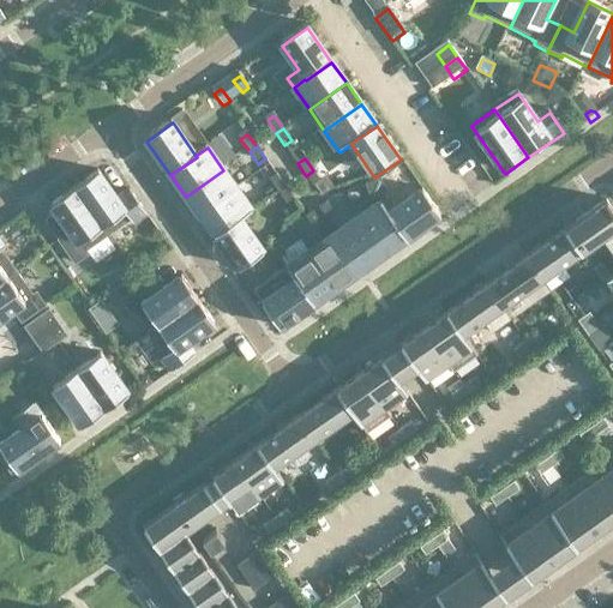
[(238,191),(223,170),(186,197),(200,217),(238,191)]
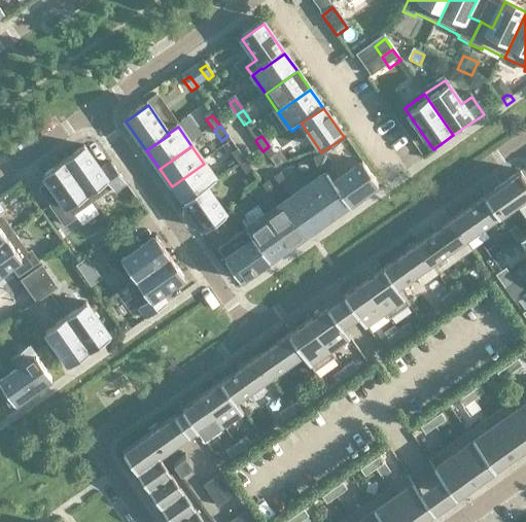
[(276,158),(269,146),(263,151),(270,162),(276,158)]
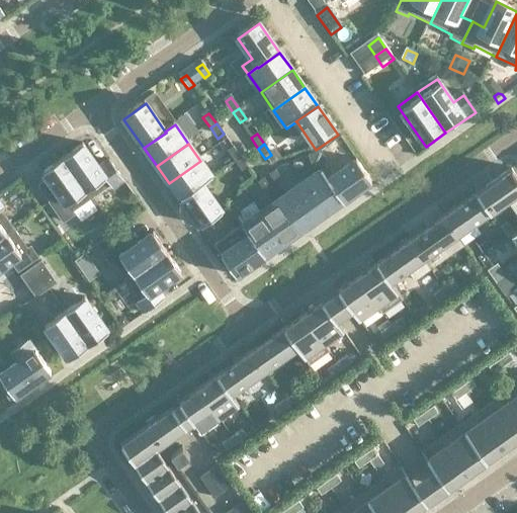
[(84,147),(64,161),(92,201),(111,188),(113,191),(124,183),(110,163),(100,171),(84,147)]
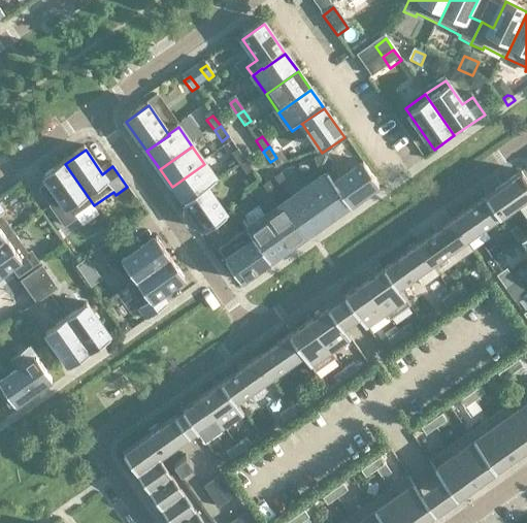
[(246,163),(239,153),(233,157),(240,167),(246,163)]
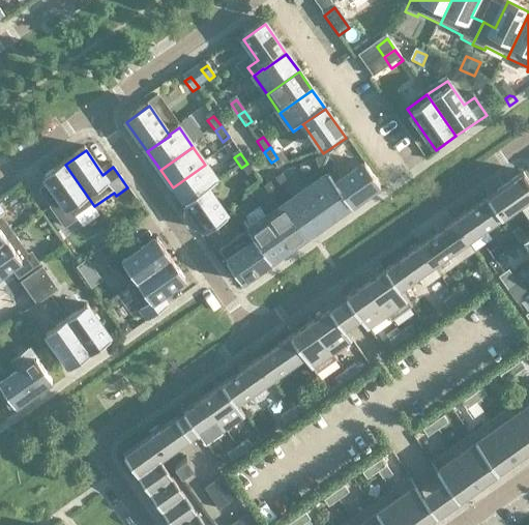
[(335,171),(330,157),(323,159),(328,173),(335,171)]
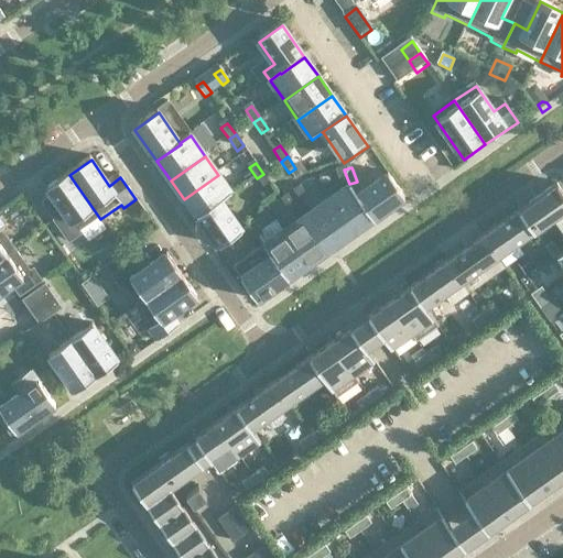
[(349,184),(344,170),(337,173),(343,187),(349,184)]
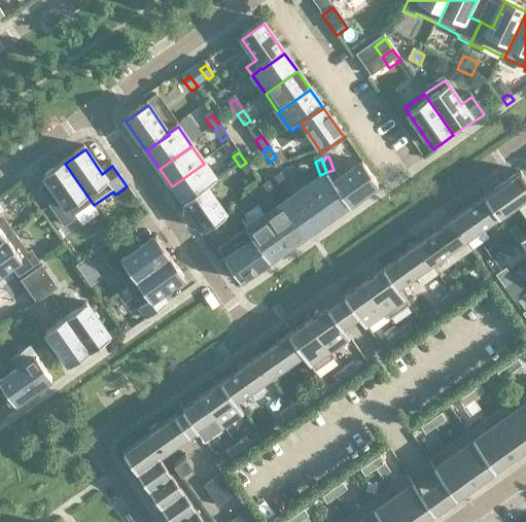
[(253,173),(246,163),(240,167),(247,178),(253,173)]
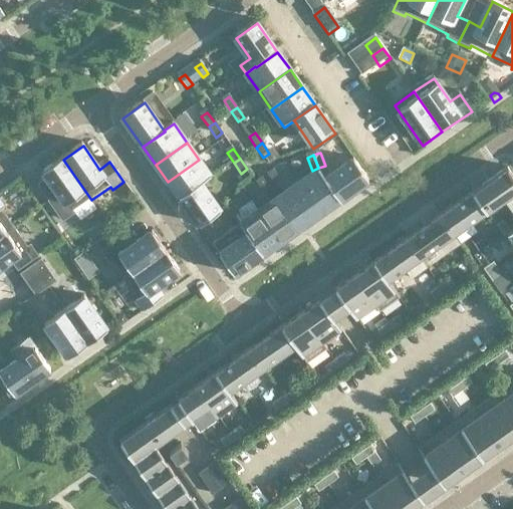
[(91,200),(63,160),(44,174),(60,197),(50,204),(64,224),(74,216),(72,214),(91,200)]
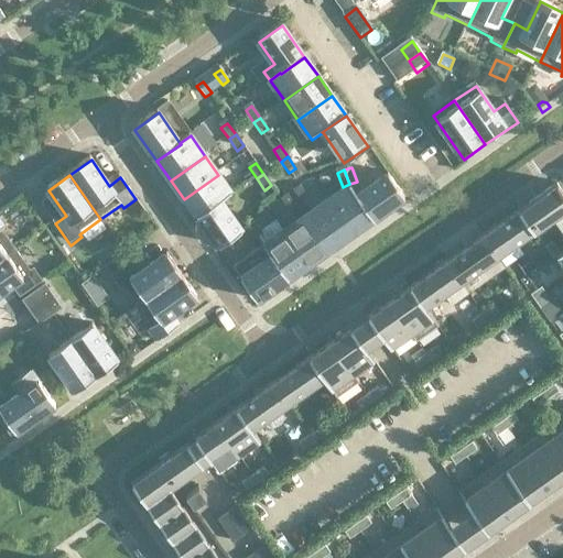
[(233,196),(218,175),(184,199),(198,219),(222,203),(233,196)]
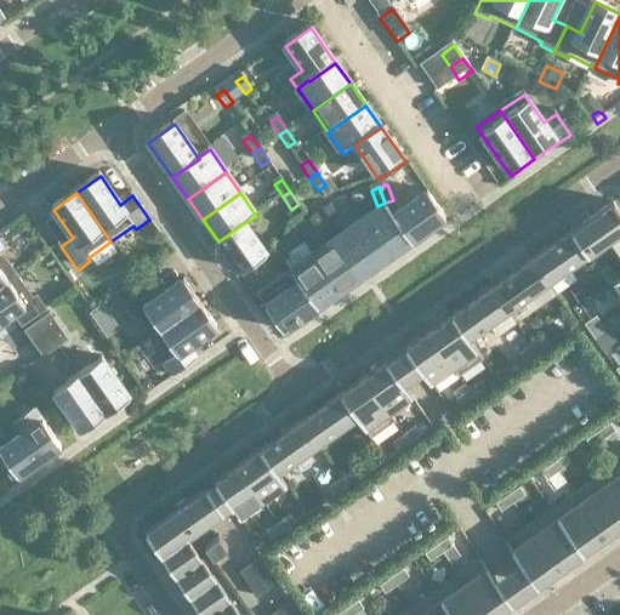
[(447,221),(428,195),(394,218),(394,220),(413,245),(447,221)]
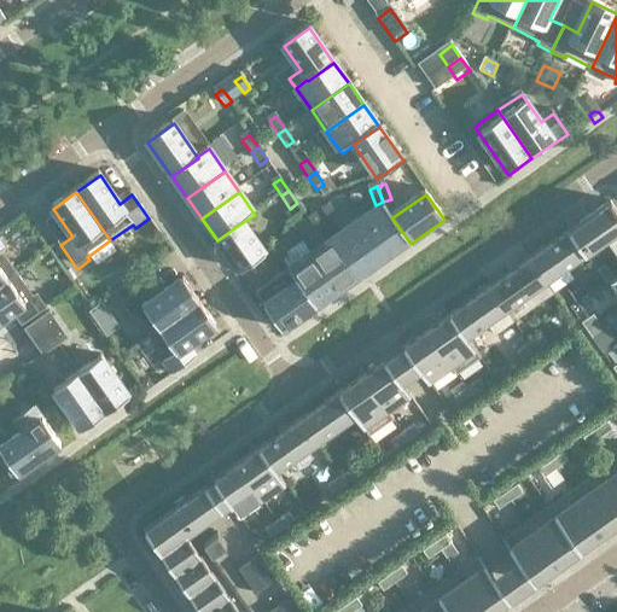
[(616,213),(611,205),(581,227),(597,250),(605,244),(616,260),(616,213)]
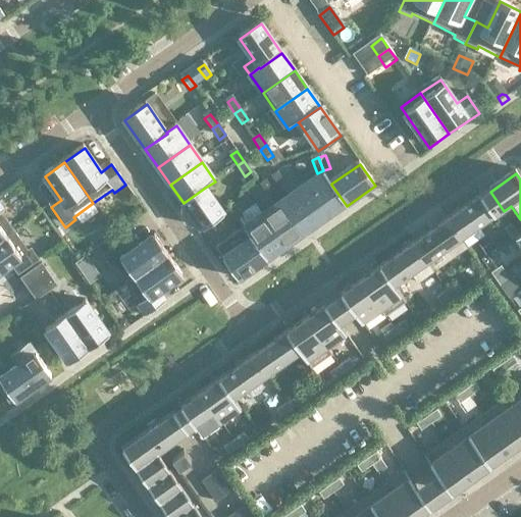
[(285,185),(278,174),(272,178),(279,190),(285,185)]
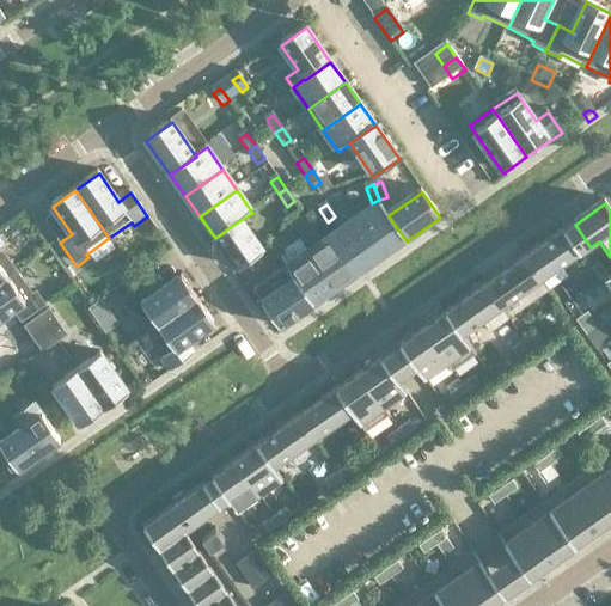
[(389,215),(382,204),(359,219),(385,257),(407,242),(389,216),(389,215)]
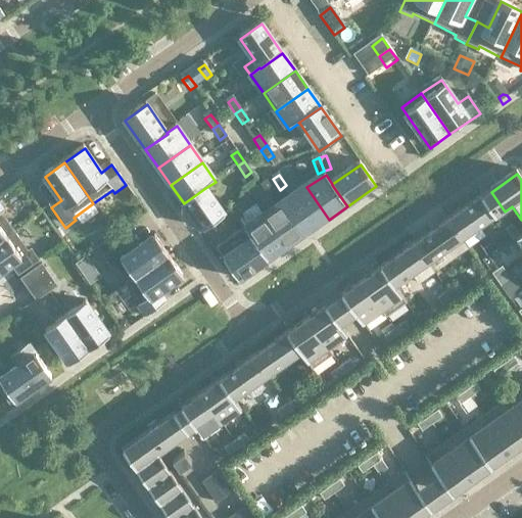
[(268,183),(262,187),(269,197),(275,193),(268,183)]
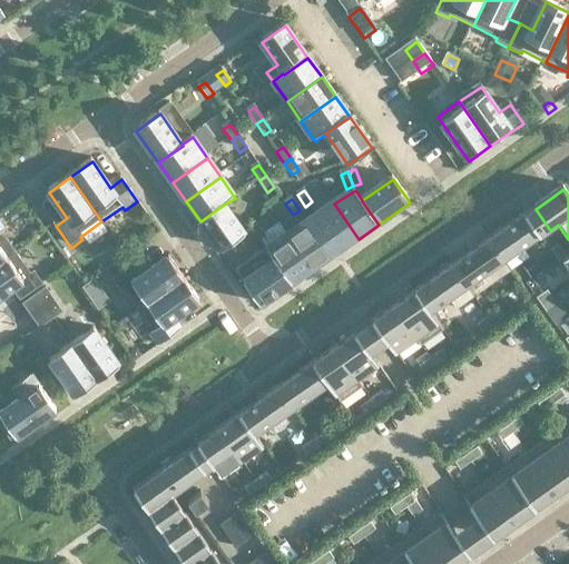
[(359,239),(334,204),(314,218),(339,253),(359,239)]
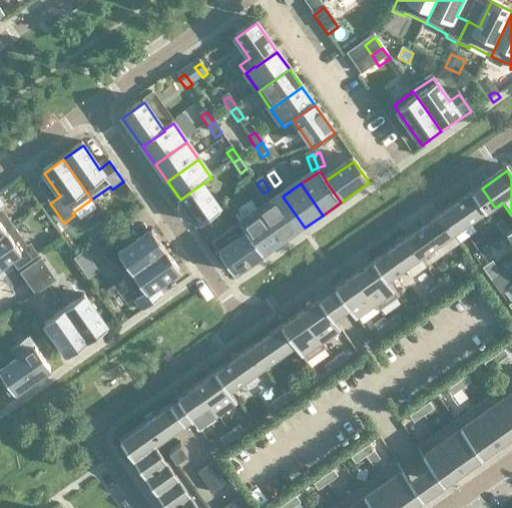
[(201,184),(180,199),(200,227),(221,212),(201,184)]
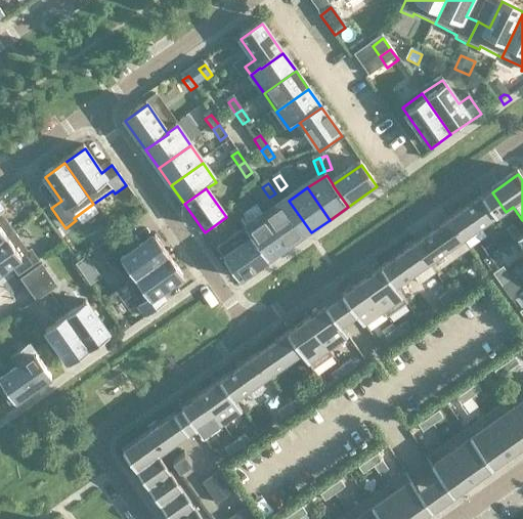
[(506,212),(492,192),(483,199),(497,218),(506,212)]
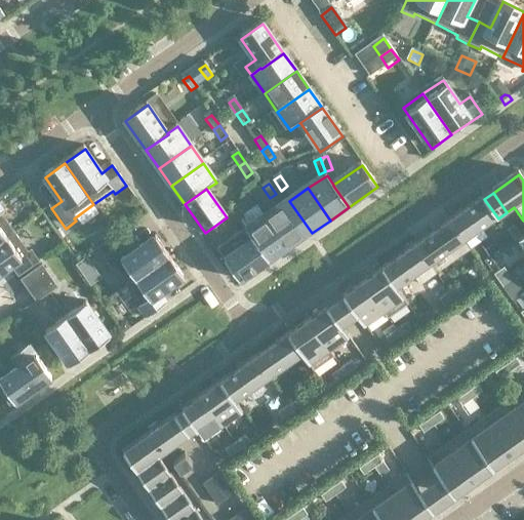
[(498,218),(484,199),(450,223),(465,243),(498,218)]
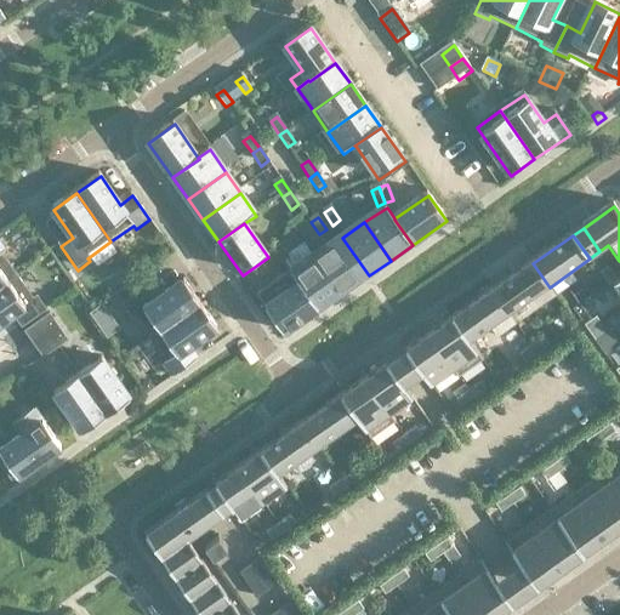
[(363,280),(336,243),(313,258),(340,296),(363,280)]
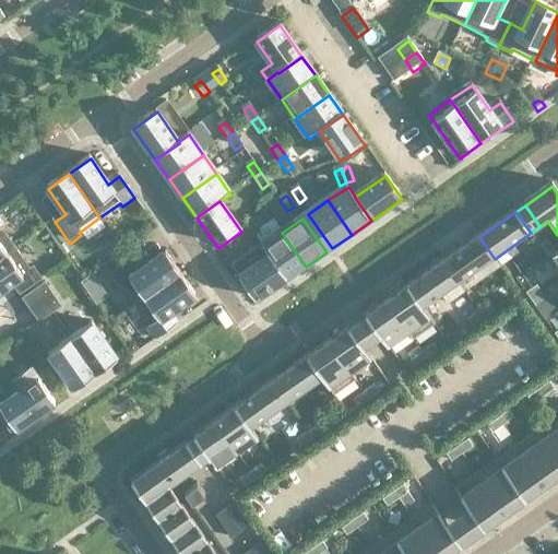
[(6,230),(0,221),(0,262),(16,251),(2,232),(6,230)]
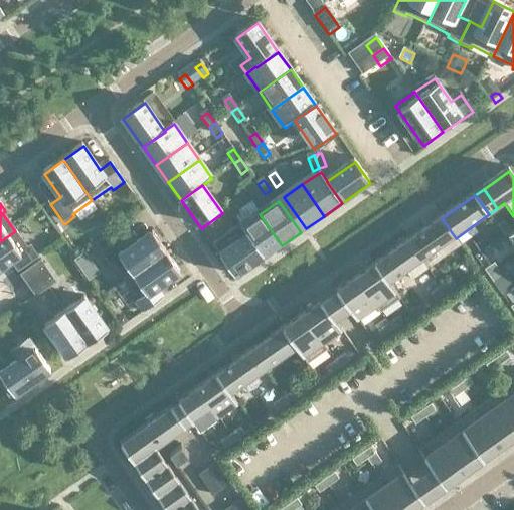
[(241,216),(233,205),(228,209),(235,220),(241,216)]
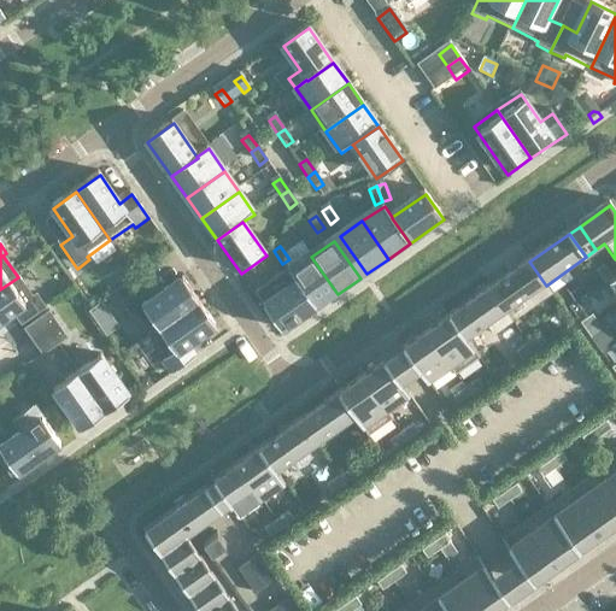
[(282,264),(274,251),(267,256),(275,269),(282,264)]
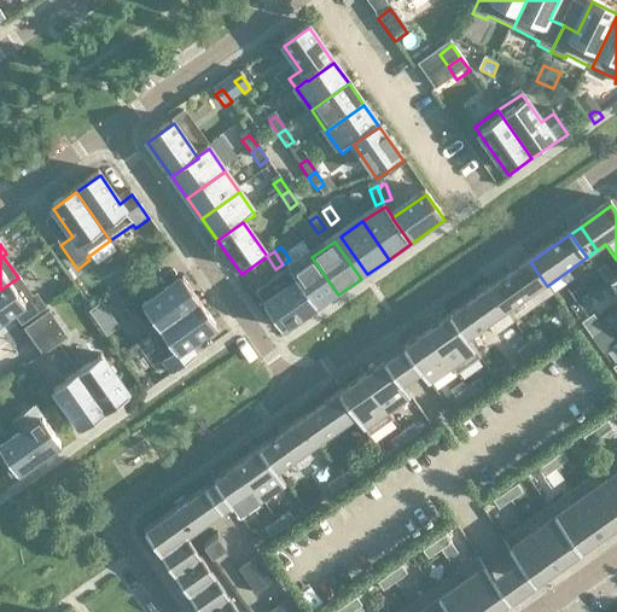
[(338,295),(312,257),(290,273),(298,285),(300,284),(318,309),(338,295)]
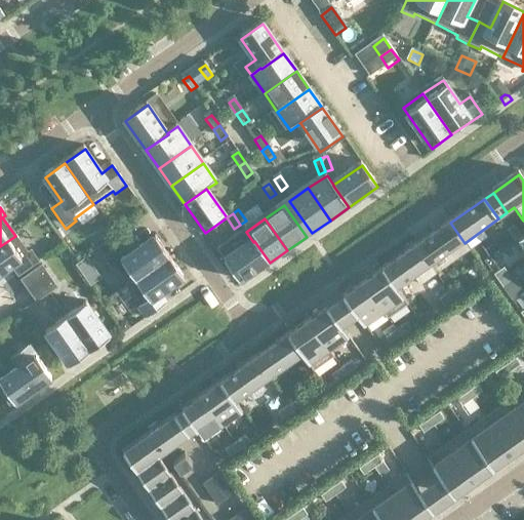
[(465,243),(450,223),(416,247),(430,267),(465,243)]
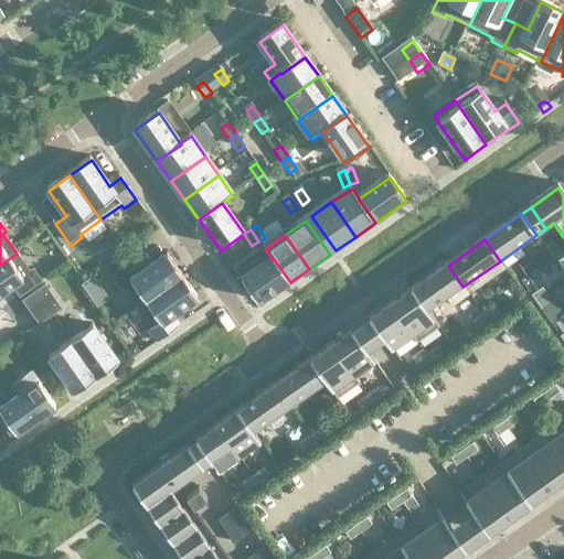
[(555,262),(559,259),(562,257),(554,246),(547,251),(555,262)]
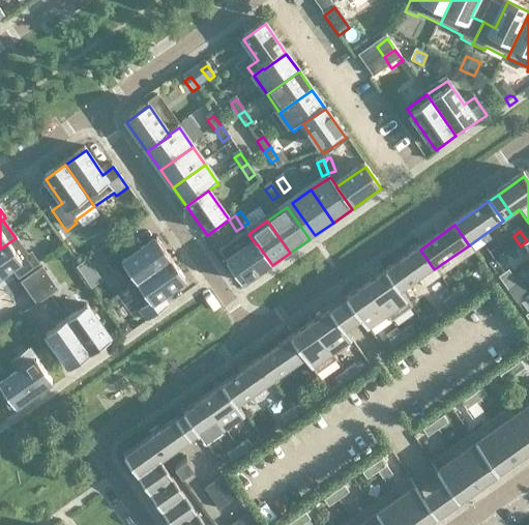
[(256,244),(248,234),(219,254),(242,286),(272,265),(257,243),(256,244)]
